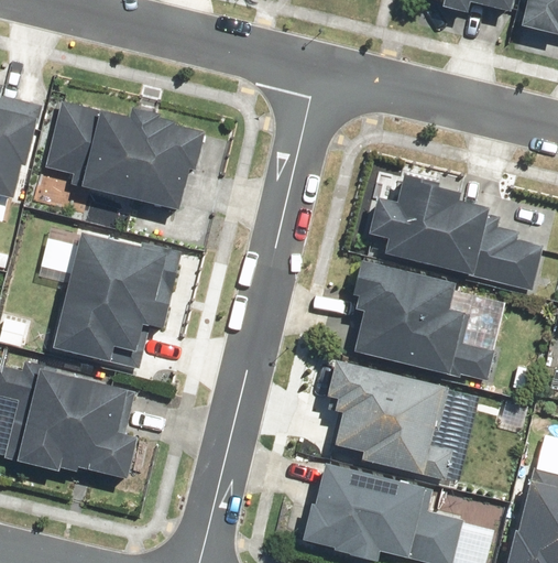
[(511,12),(513,0),(441,0),(440,6),(467,12),(469,2),(511,12)]
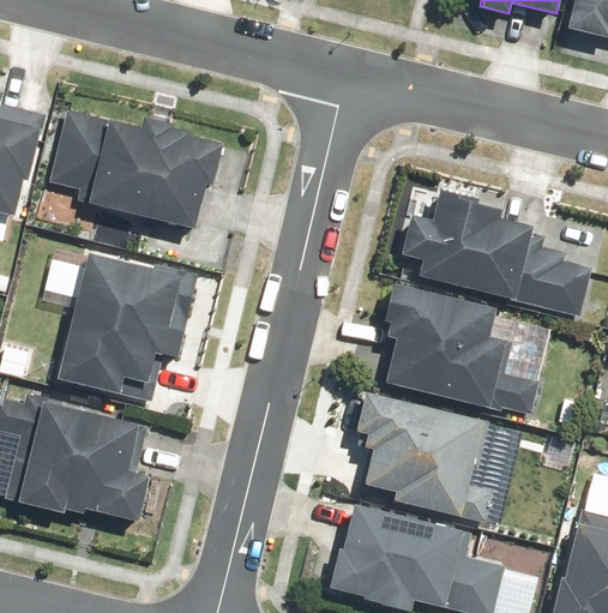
[(607,0),(575,0),(569,28),(607,36),(607,0)]
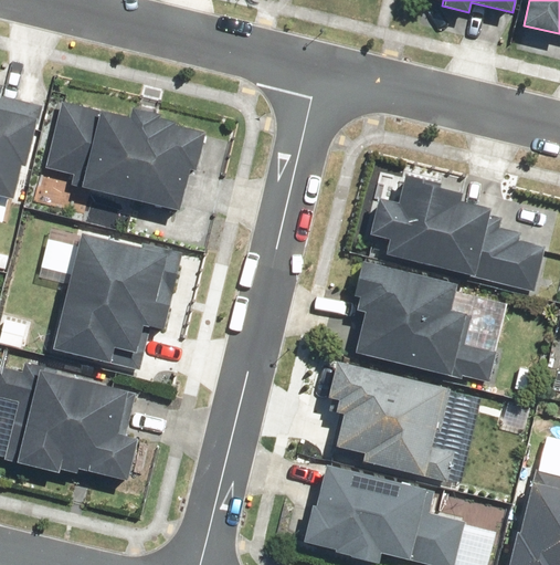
[(0,199),(16,203),(23,170),(28,171),(39,123),(38,123),(41,108),(0,98),(1,90),(0,90),(0,199)]
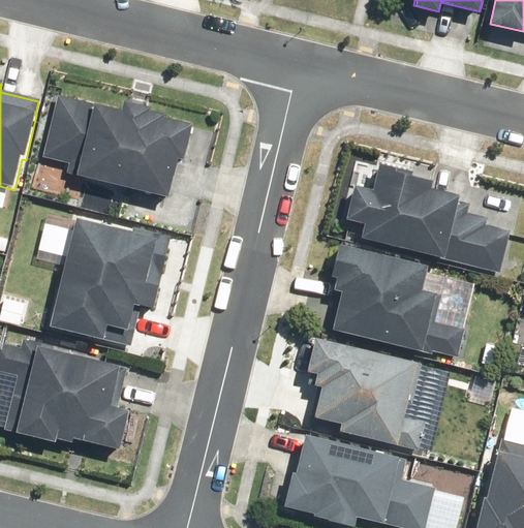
[(66,176),(171,200),(179,163),(186,164),(194,128),(165,121),(165,119),(151,115),(152,111),(125,104),(123,114),(57,98),(41,160),(68,166),(66,176)]
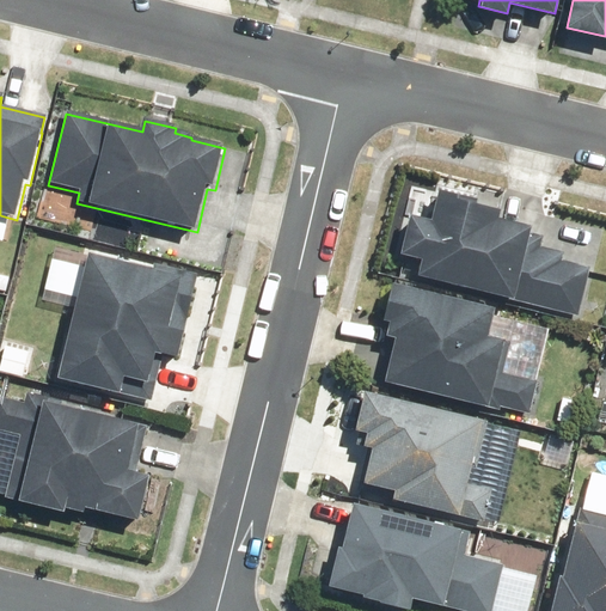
[(512,301),(574,316),(586,267),(559,261),(562,252),(537,246),(540,236),(530,233),(532,224),(496,215),(497,208),(475,202),(476,197),(438,189),(430,218),(410,213),(399,254),(420,258),(416,275),(513,299),(512,301)]
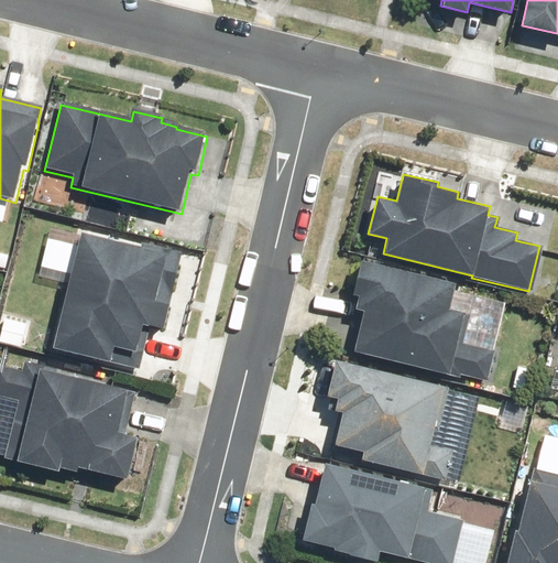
[(81,237),(55,352),(112,366),(116,350),(139,356),(144,329),(164,334),(171,309),(157,305),(165,271),(176,274),(181,256),(142,247),(141,251),(81,237)]
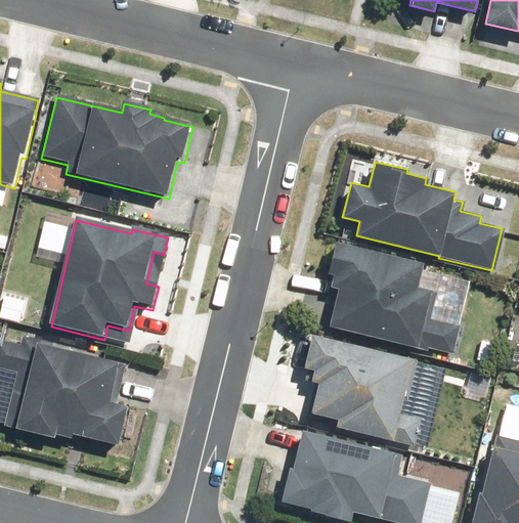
[(427,349),(450,354),(457,325),(429,319),(435,291),(418,287),(424,260),(335,240),(327,274),(333,275),(330,288),(337,289),(329,327),(417,347),(417,350),(426,352),(427,349)]
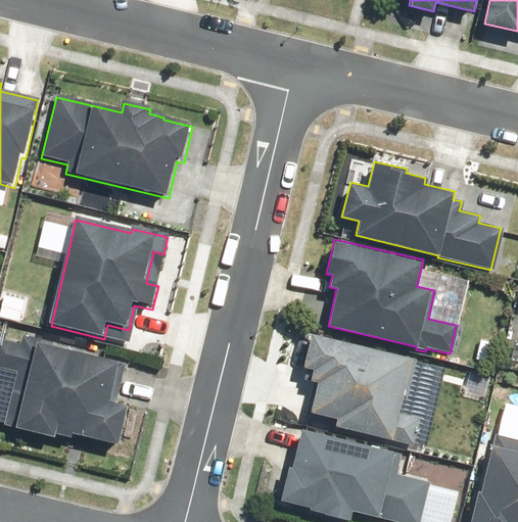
[(412,357),(311,333),(302,367),(314,369),(311,380),(318,381),(311,412),(336,417),(334,425),(393,438),(392,441),(411,446),(417,418),(398,414),(412,357)]
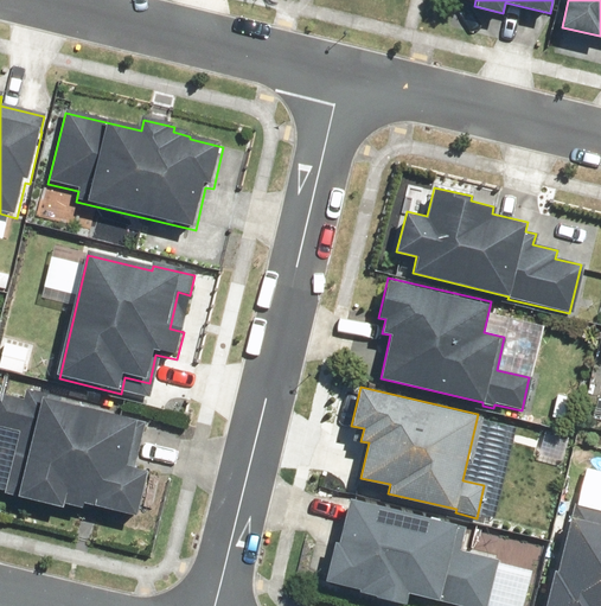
[(85,508),(139,521),(149,474),(129,470),(140,425),(58,404),(61,399),(24,390),(21,401),(0,395),(0,429),(19,434),(4,497),(66,512),(66,509),(84,512),(85,508)]
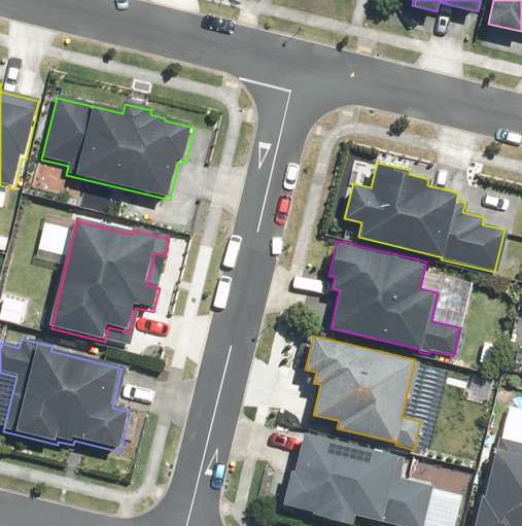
[(404,456),(304,432),(286,507),(352,523),(354,515),(381,521),(381,523),(392,525),(420,525),(430,485),(398,478),(404,456)]
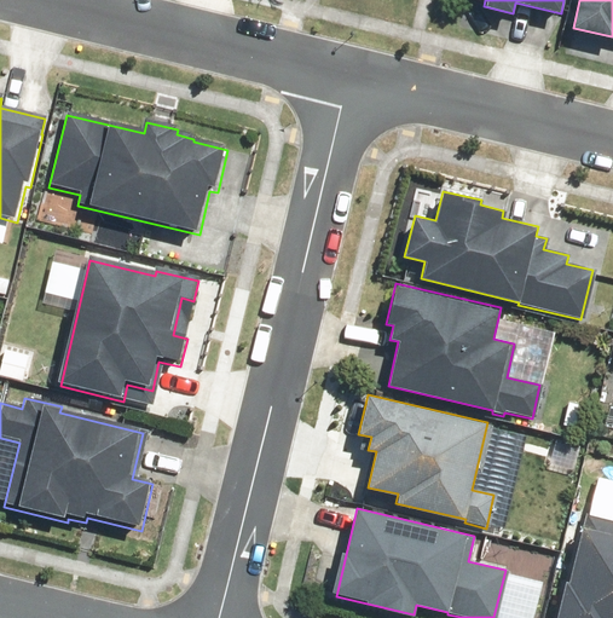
[(612,617),(612,520),(585,514),(570,582),(566,581),(556,617),(612,617)]
